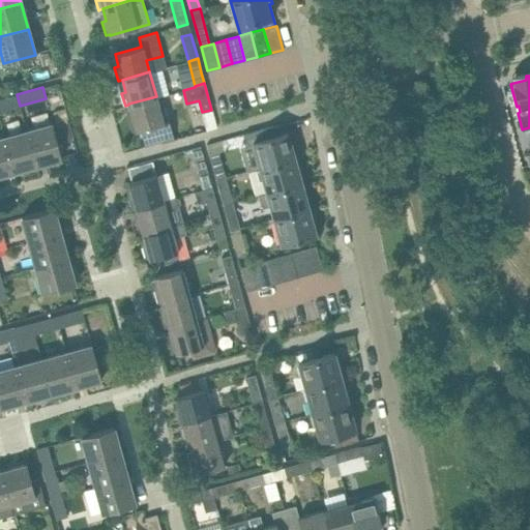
[(0,111),(20,106),(17,94),(0,98),(0,111)]
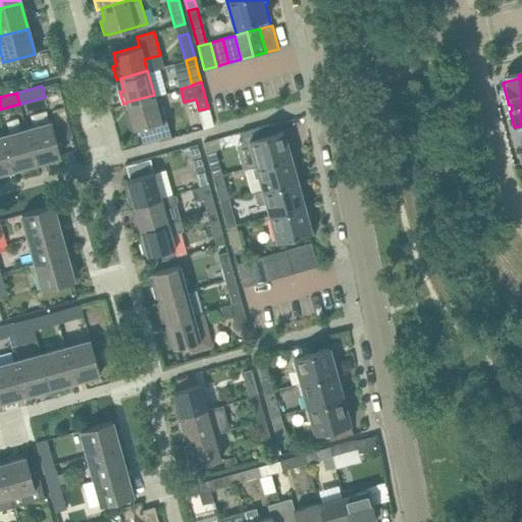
[(129,128),(134,127),(134,128),(138,127),(143,146),(171,138),(166,120),(161,122),(154,95),(126,102),(126,103),(131,115),(126,116),(129,128)]
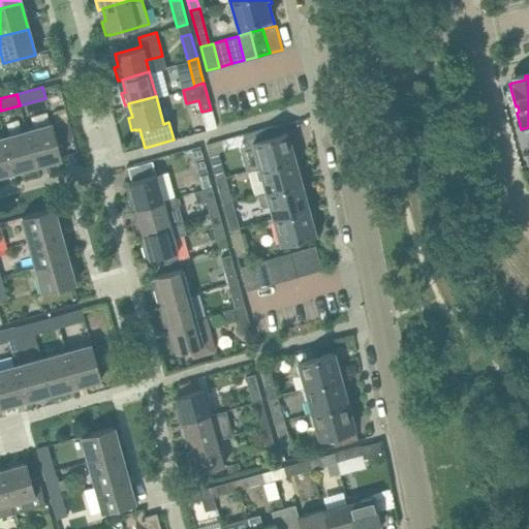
[(54,112),(56,123),(68,120),(65,109),(54,112)]
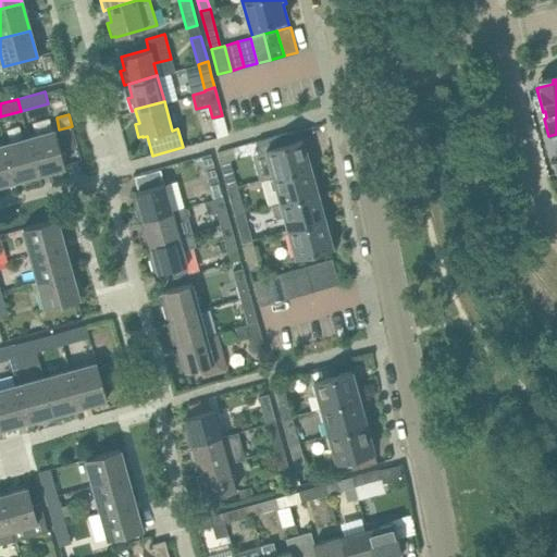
[(64,166),(54,130),(28,137),(38,173),(64,166)]
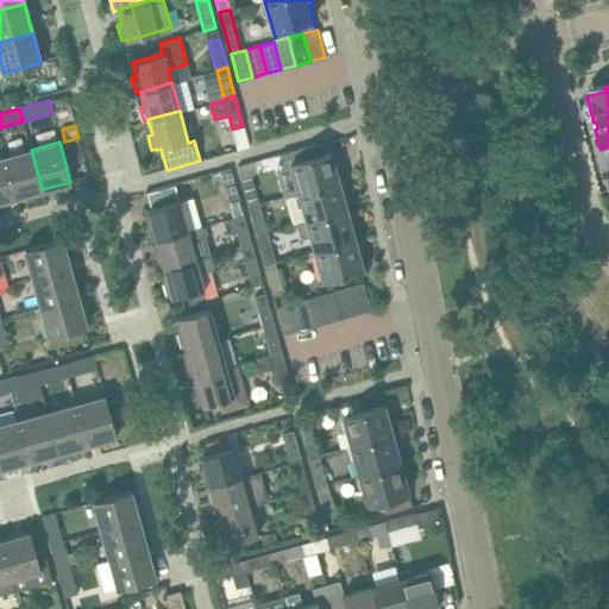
[(299,149),(280,154),(283,167),(290,164),(299,193),(339,181),(336,168),(339,167),(336,152),(331,154),(331,152),(302,159),(299,149)]
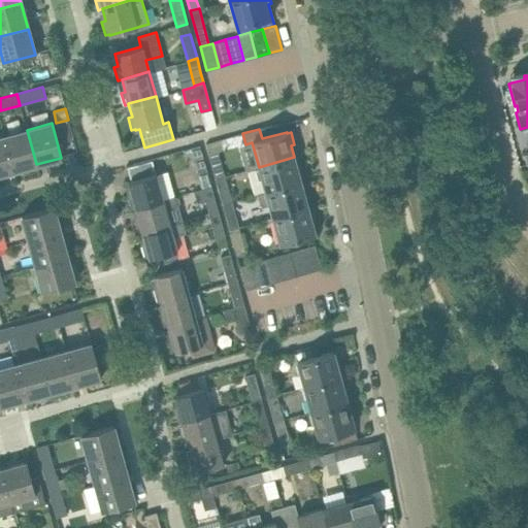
[(36,164),(27,130),(1,136),(11,171),(36,164)]
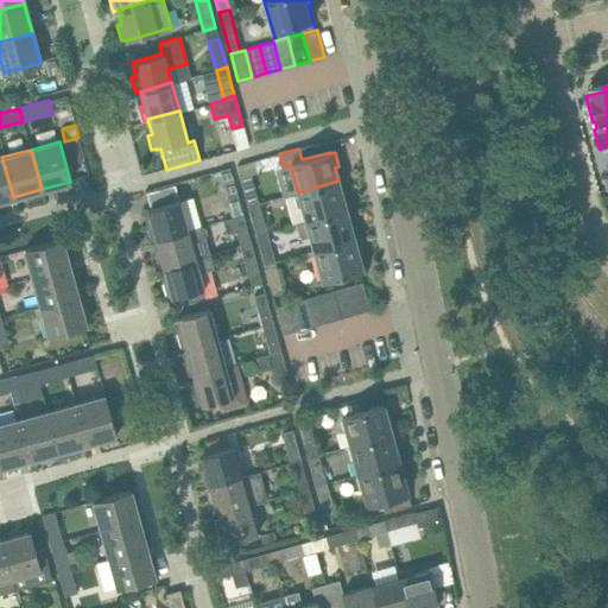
[(0,200),(13,197),(1,157),(0,157),(0,200)]
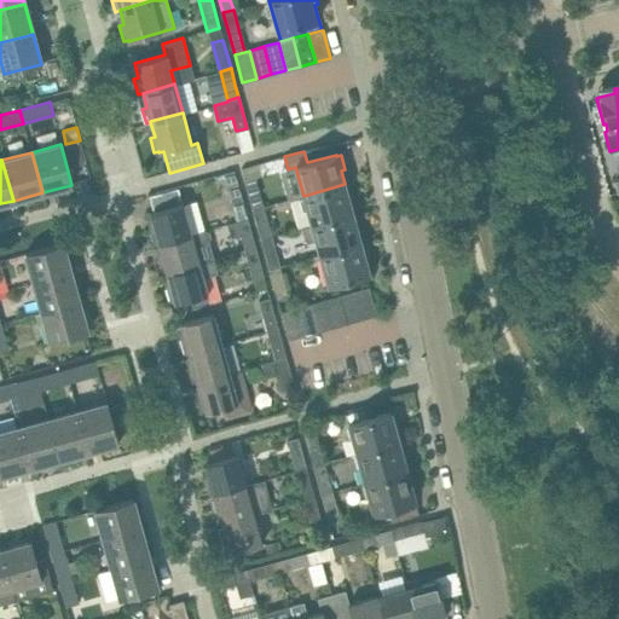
[(253,210),(262,207),(254,177),(244,180),(253,210)]
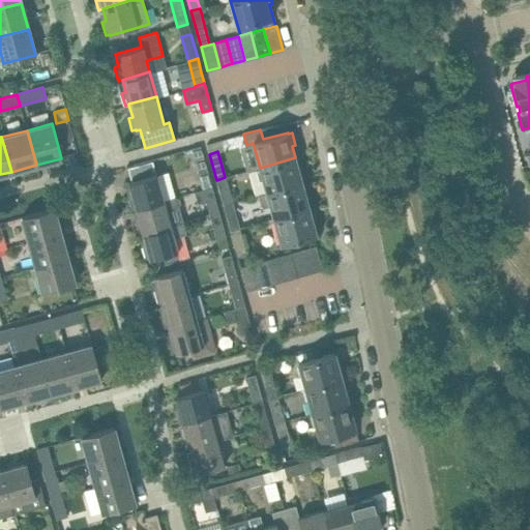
[(295,158),(295,157),(260,168),(266,193),(301,183),(298,171),(302,170),(299,157),(295,158)]
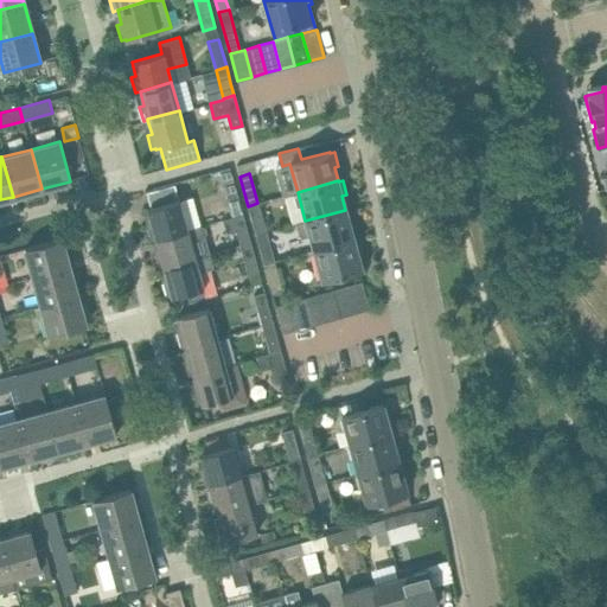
[(147,209),(152,223),(147,224),(151,240),(155,237),(186,229),(179,200),(173,183),(147,190),(153,208),(147,209)]
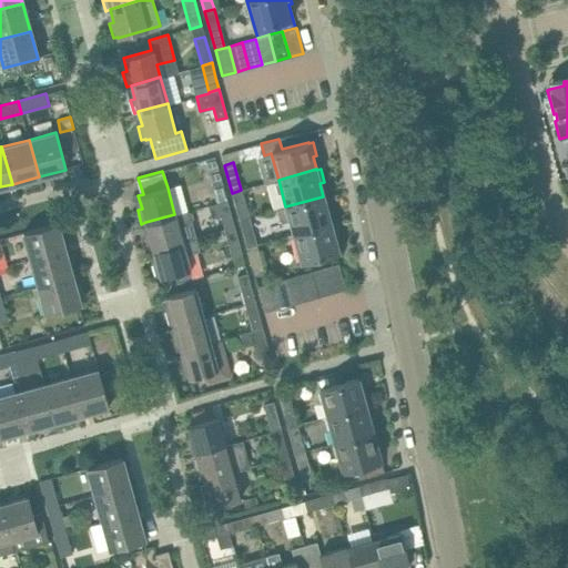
[(216,203),(226,200),(220,173),(210,175),(216,203)]
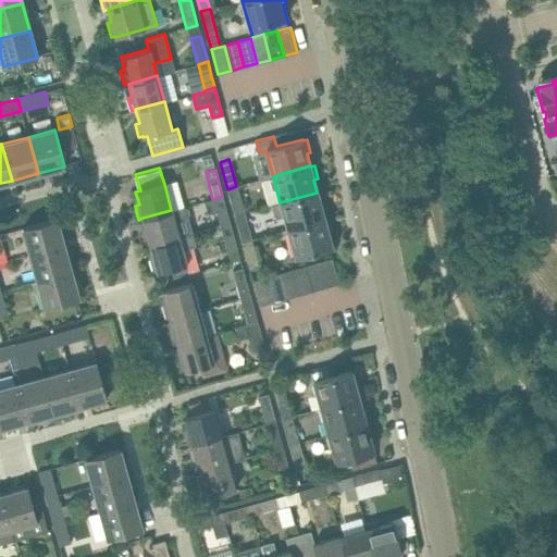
[(234,217),(244,213),(236,186),(227,189),(234,217)]
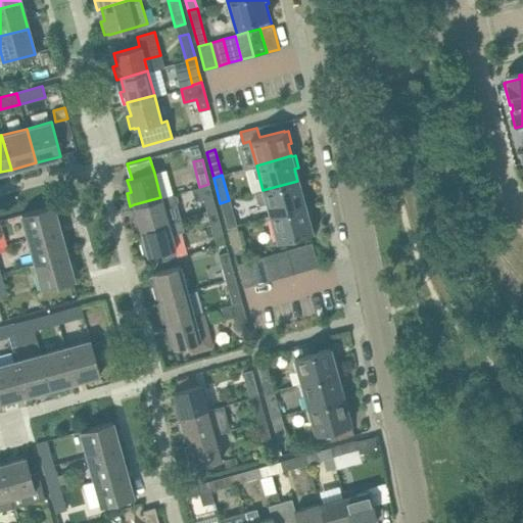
[(263,190),(255,192),(258,205),(267,203),(270,216),(299,206),(304,205),(301,194),(305,193),(302,180),(298,181),(297,181),(263,190)]
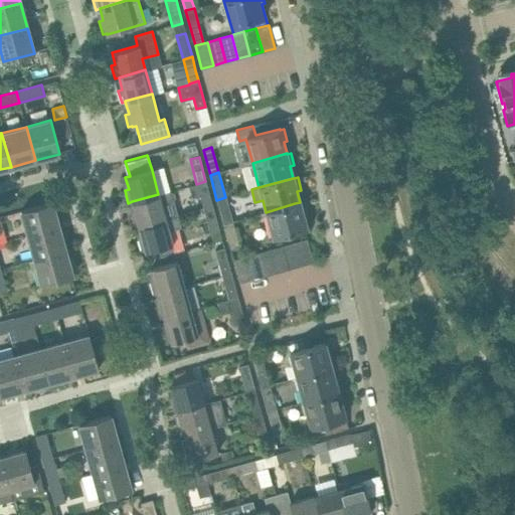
[(196,184),(189,186),(192,198),(200,196),(203,208),(212,206),(205,181),(196,184)]
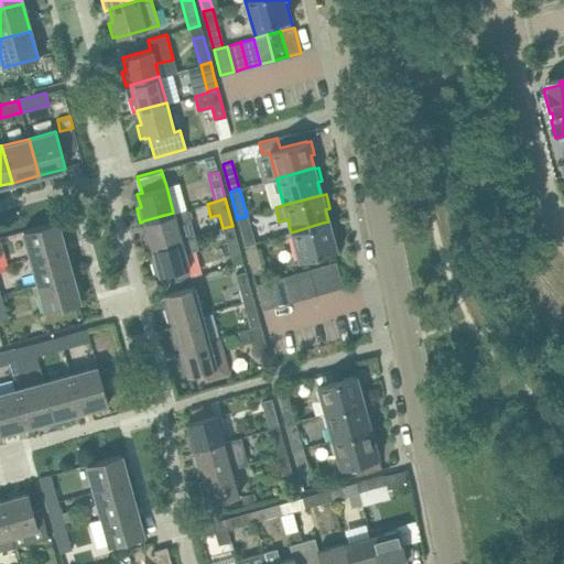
[(144,220),(148,234),(144,235),(148,249),(152,248),(181,240),(177,226),(191,223),(187,209),(173,213),(144,220)]
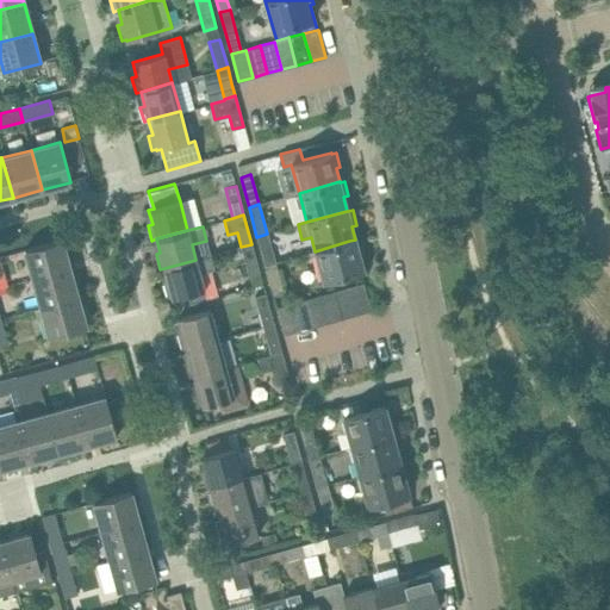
[(265,266),(275,262),(267,234),(256,237),(265,266)]
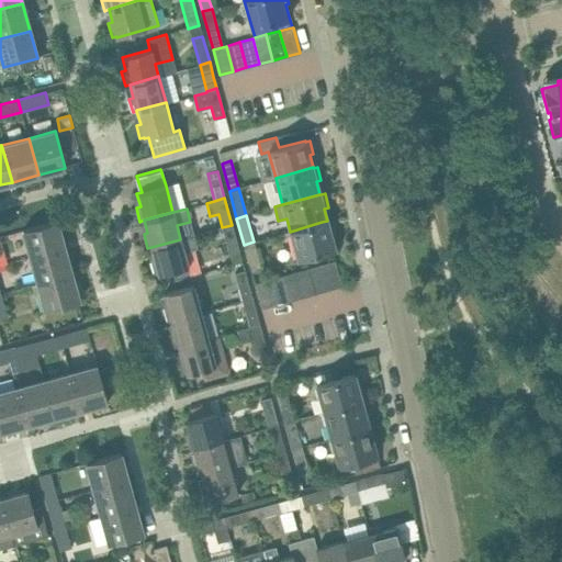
[(65,247),(57,220),(23,229),(31,257),(65,247)]
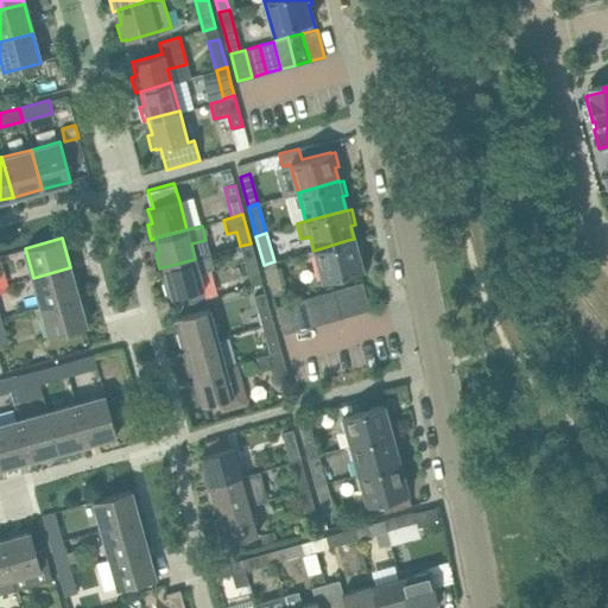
[(354,239),(348,240),(314,251),(322,280),(340,274),(362,268),(359,254),(363,253),(359,238),(354,240),(354,239)]
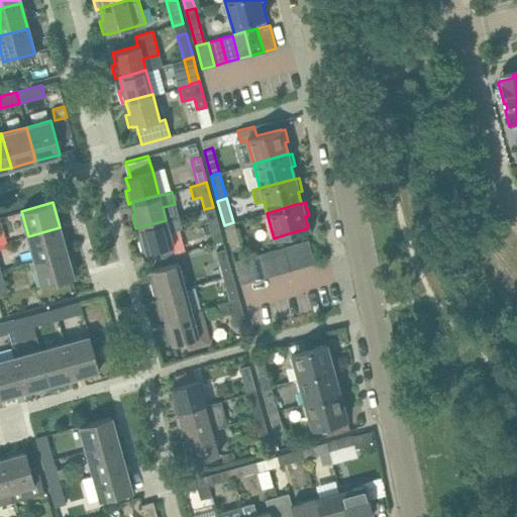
[(213,207),(204,209),(211,234),(220,232),(213,207)]
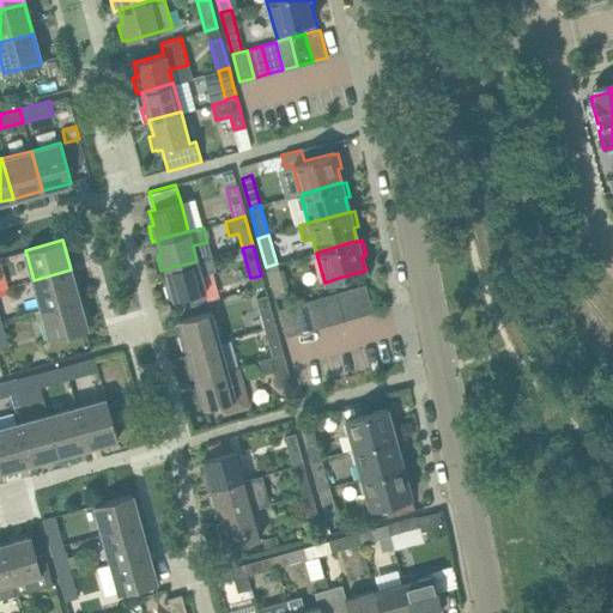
[(169,299),(174,298),(174,299),(196,293),(205,291),(196,261),(165,269),(169,284),(164,285),(169,299)]
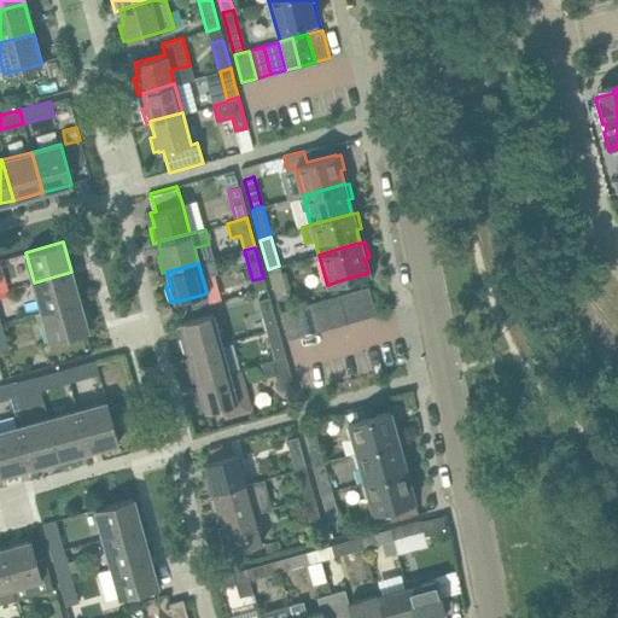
[(279,266),(268,269),(277,299),(287,296),(279,266)]
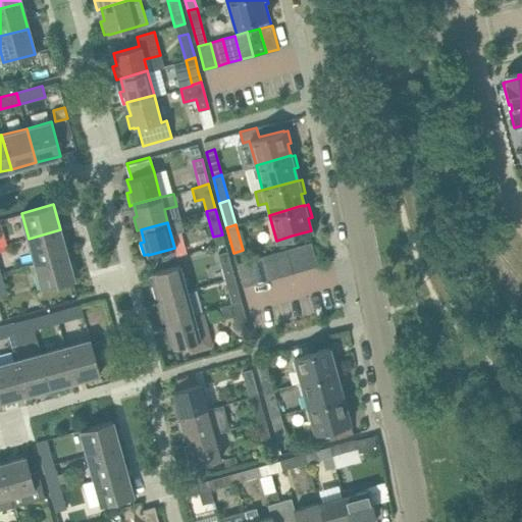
[(66,255),(60,229),(29,239),(35,263),(62,256),(66,255)]
